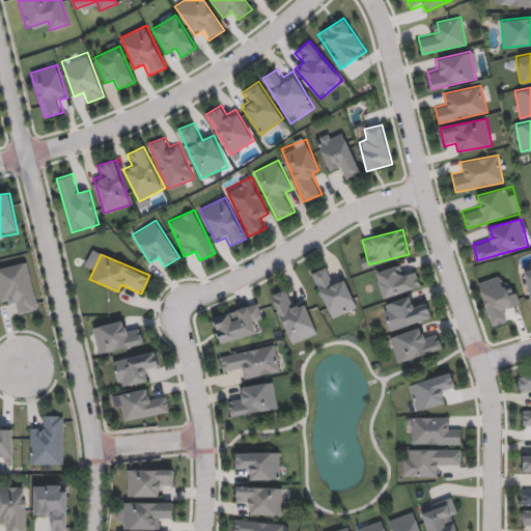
[(0,295),(0,267),(28,261),(37,310),(16,314),(14,304),(2,306),(0,295)]
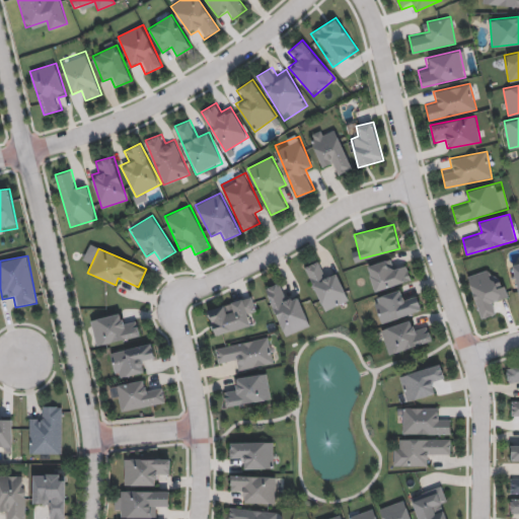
[(406,264),(412,281),(374,292),(367,265),(394,257),(396,266),(406,264)]
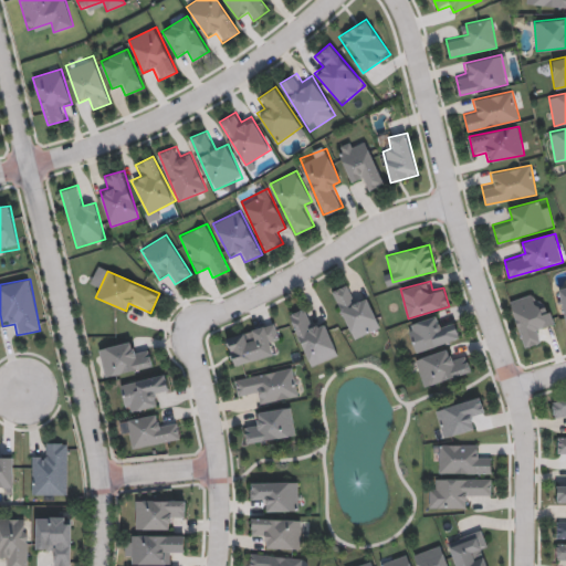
[(358,302),(368,297),(380,327),(353,339),(332,290),(350,283),(358,302)]
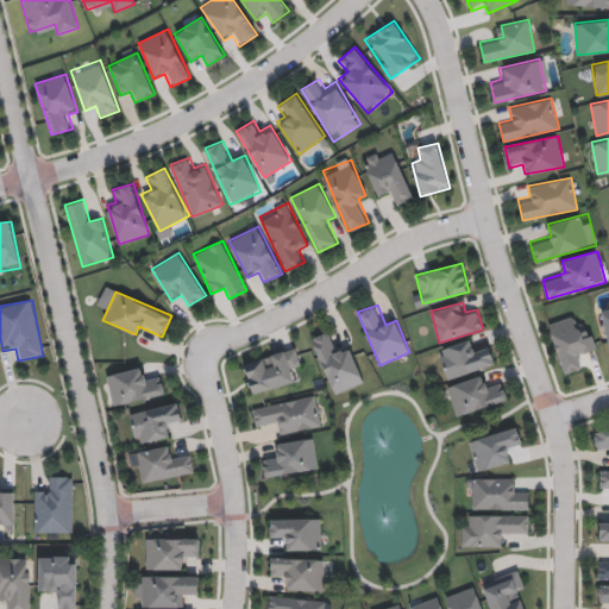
[(589,324),(597,350),(578,355),(582,368),(564,374),(548,322),(573,315),(577,327),(589,324)]
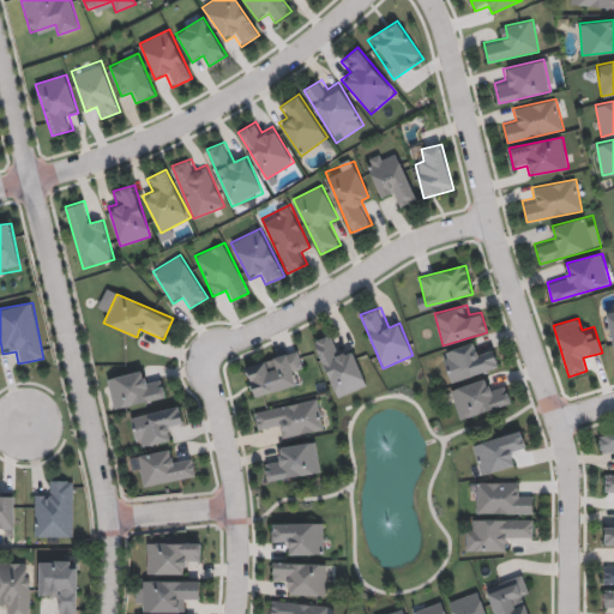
[(367,385),(336,397),(314,341),(332,333),(341,355),(354,350),(367,385)]
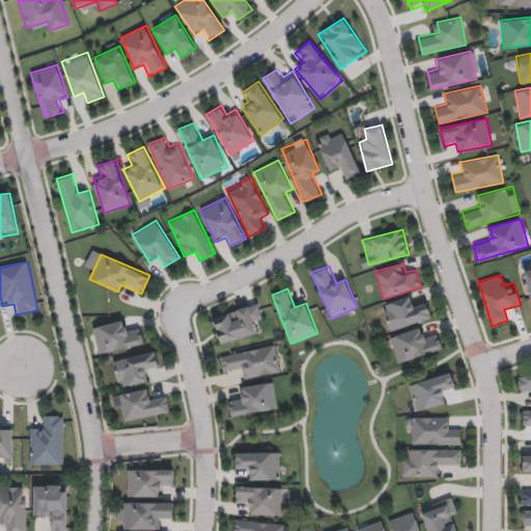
[(390,331),(381,305),(412,295),(415,305),(426,301),(431,317),(390,331)]
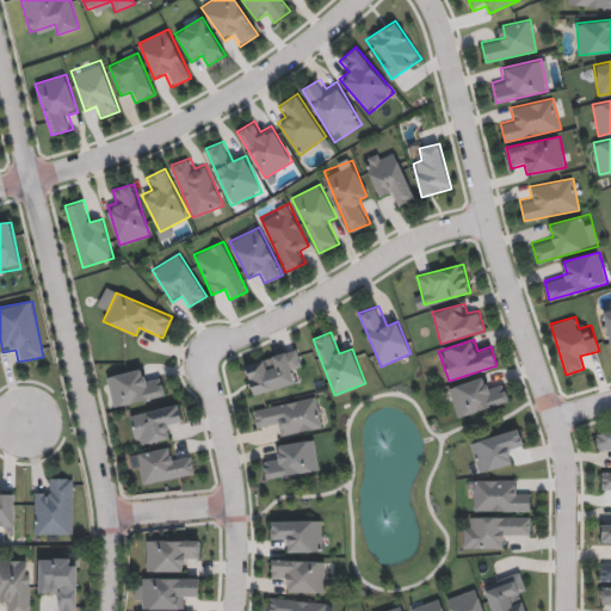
[(252,395),(242,364),(298,349),(303,368),(292,371),(296,383),(252,395)]
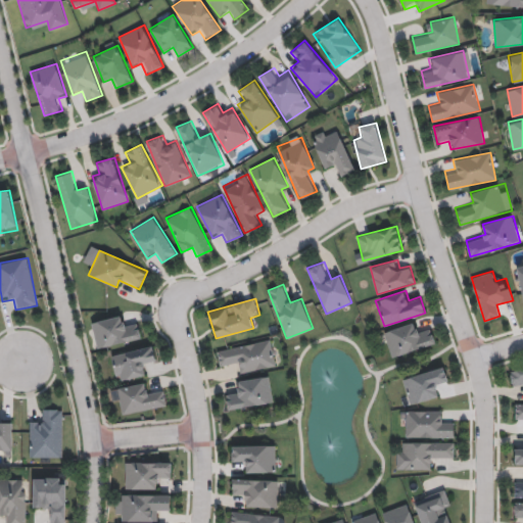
[(92,321),(125,315),(126,323),(138,321),(141,339),(96,347),(92,321)]
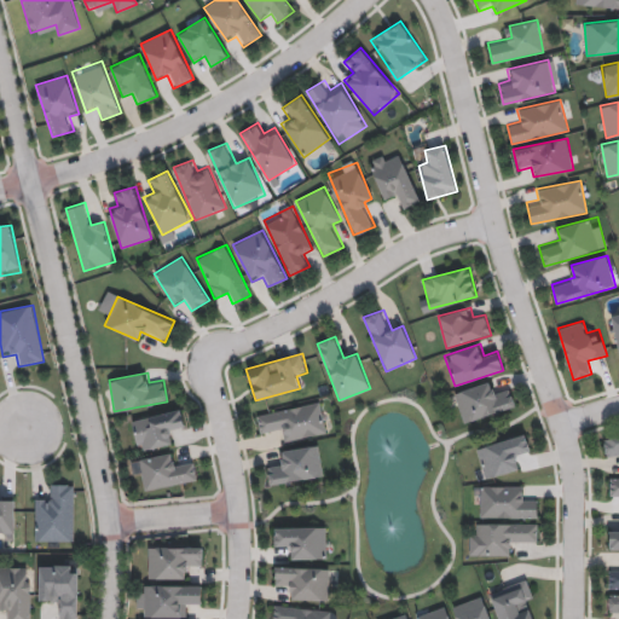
[(509,386),(515,406),(463,423),(453,392),(493,380),(497,389),(509,386)]
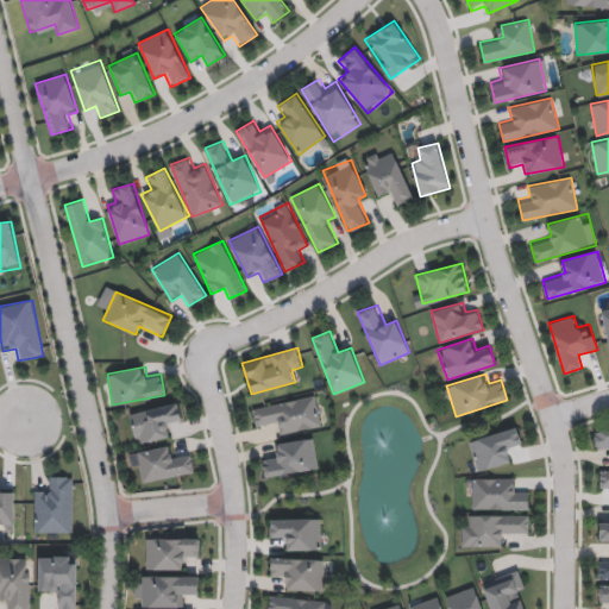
[(322,426),(281,434),(278,425),(257,429),(252,407),(316,394),(322,426)]
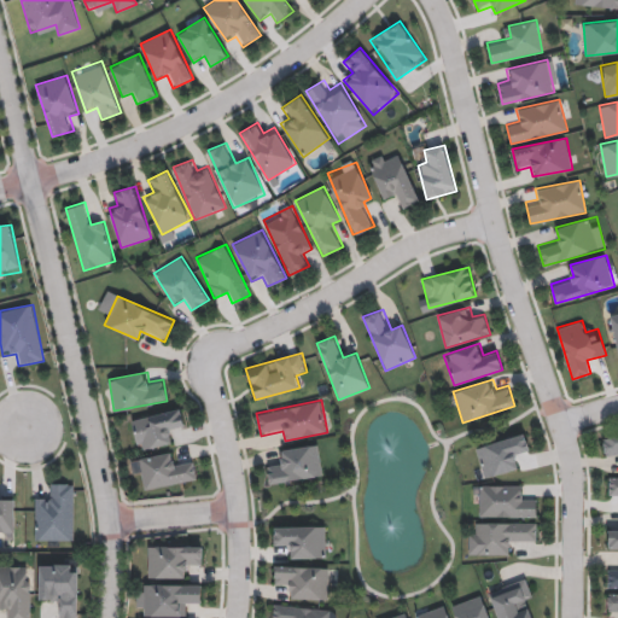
[(132,419),(182,407),(187,427),(175,431),(178,442),(139,450),(132,419)]
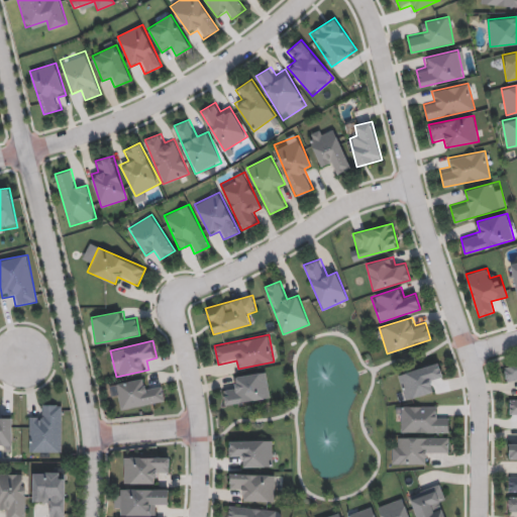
[(438,362),(443,378),(433,381),(436,391),(405,400),(398,374),(438,362)]
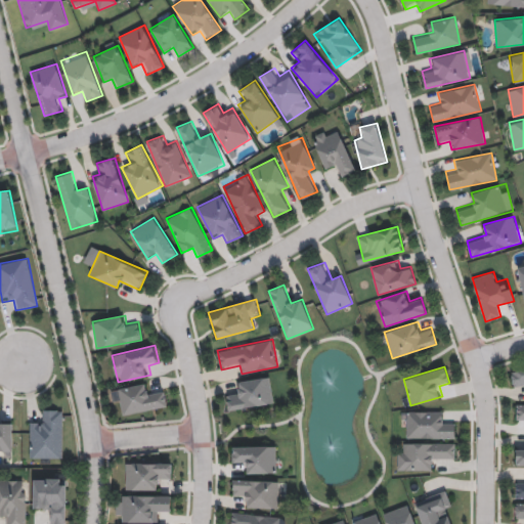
[(523,385),(513,387),(511,370),(523,368),(523,385)]
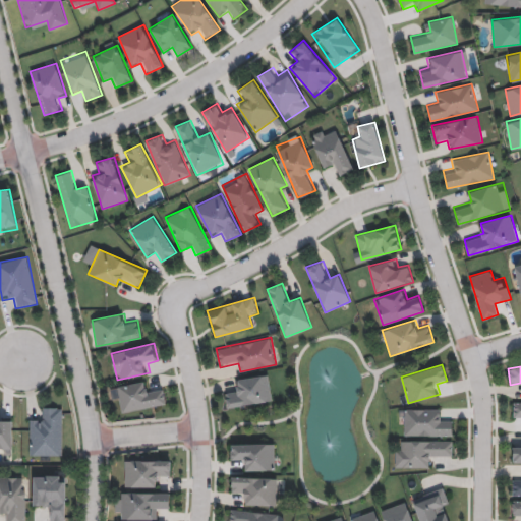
[(228,408),(225,391),(235,389),(234,380),(269,373),(273,400),(228,408)]
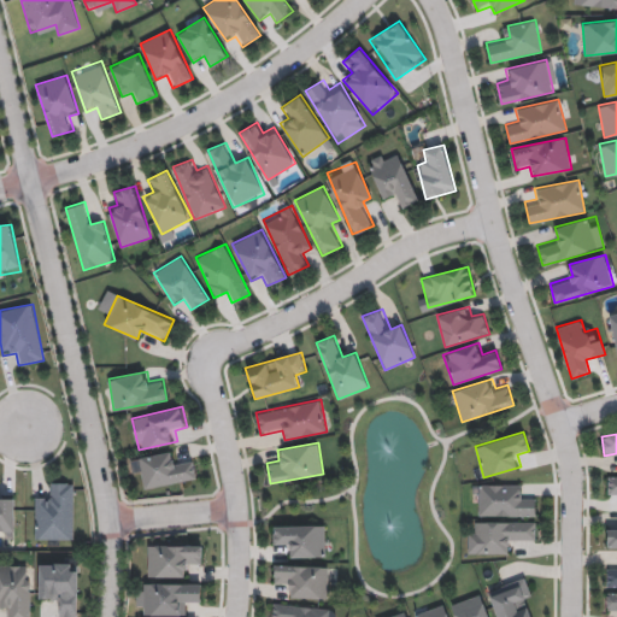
[(197,480),(148,488),(146,477),(135,480),(131,458),(172,451),(174,459),(193,456),(197,480)]
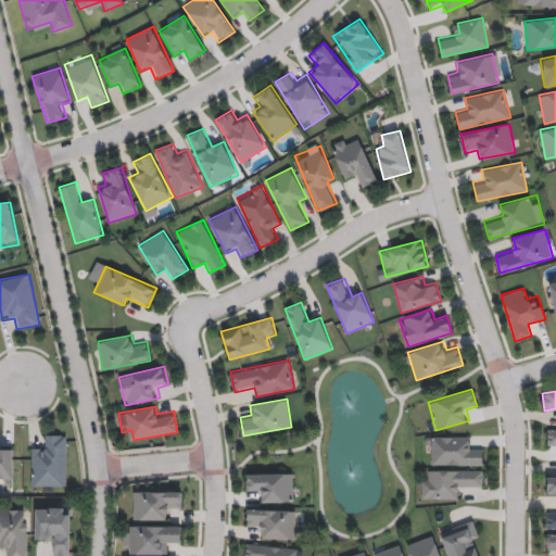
[(0,433),(2,433),(2,445),(13,445),(13,480),(0,480),(0,433)]
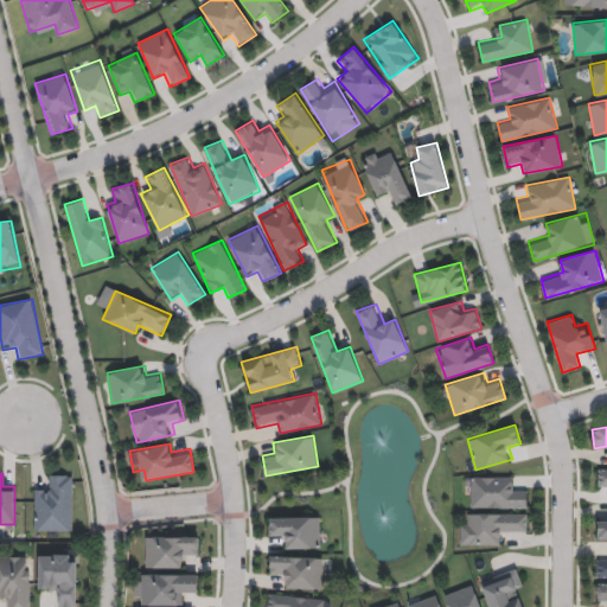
[(72,474),(72,535),(34,535),(34,487),(48,487),(48,474),(72,474)]
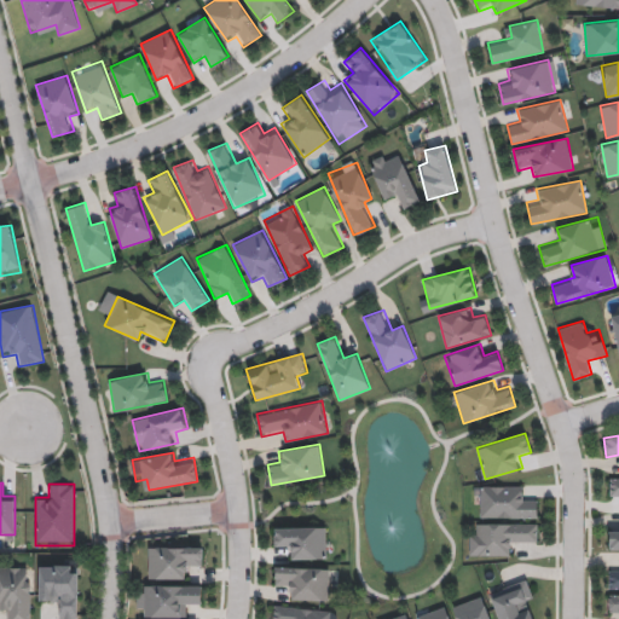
[(480,486),(525,486),(525,498),(537,498),(537,518),(480,518),(480,486)]
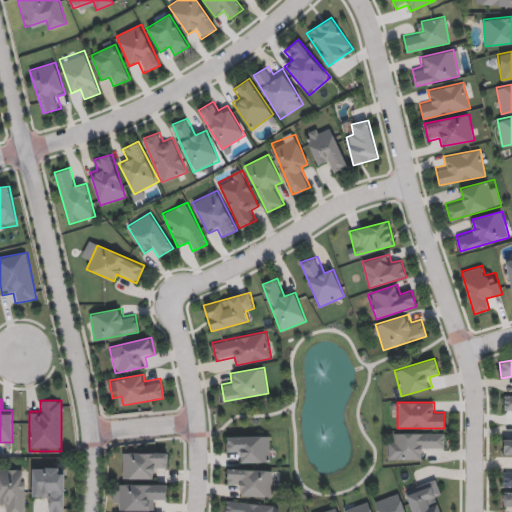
[(444,432),(444,450),(423,450),(423,459),(388,459),(388,432),(444,432)]
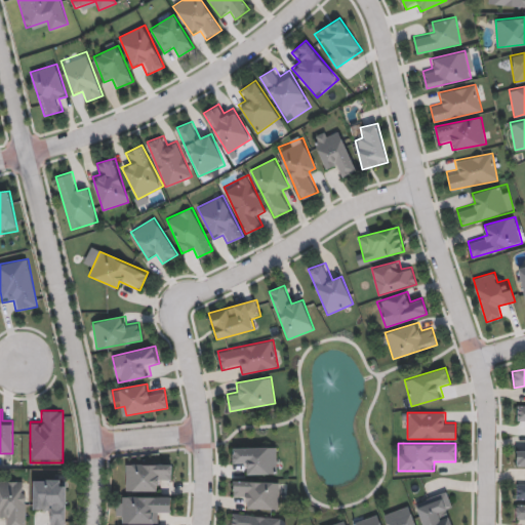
[(277,474),(243,474),(243,465),(233,465),(233,447),(277,447),(277,474)]
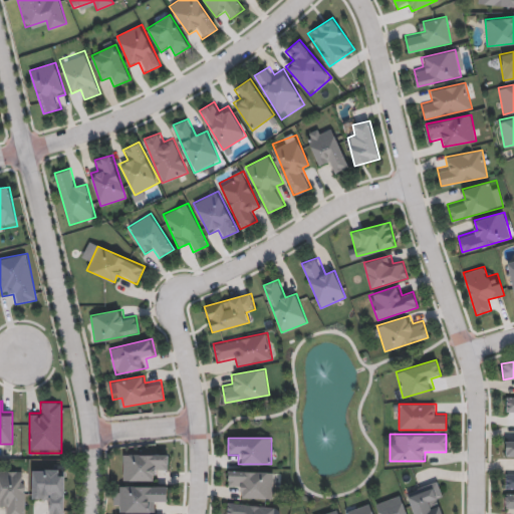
[(513,456),(505,456),(505,439),(513,439),(513,456)]
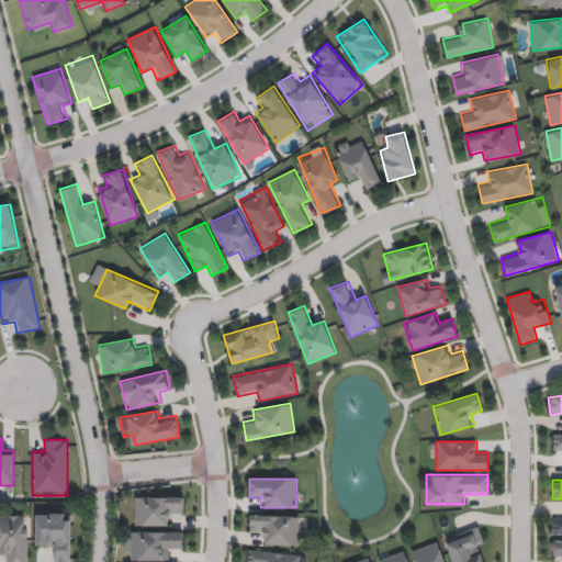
[(172,525),(135,525),(135,496),(184,496),(184,514),(172,514),(172,525)]
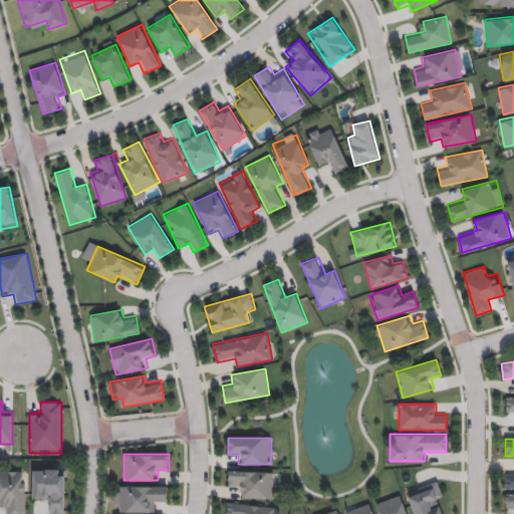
[(64,469),(64,513),(51,513),(51,507),(45,507),(45,498),(33,498),(33,469),(64,469)]
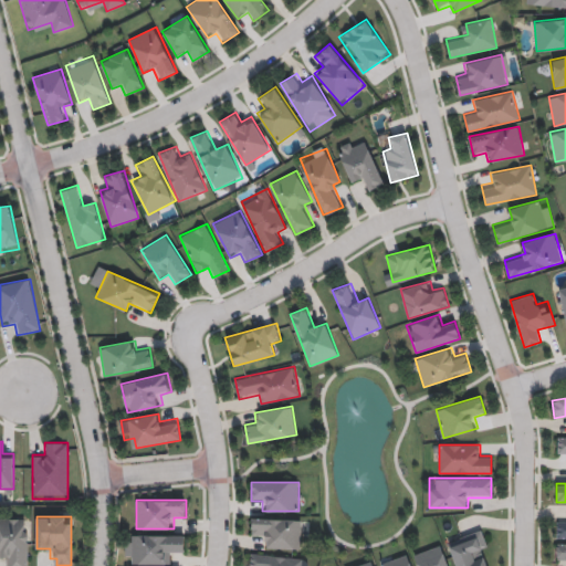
[(262,548),(262,537),(252,537),(252,517),(301,517),(301,548),(262,548)]
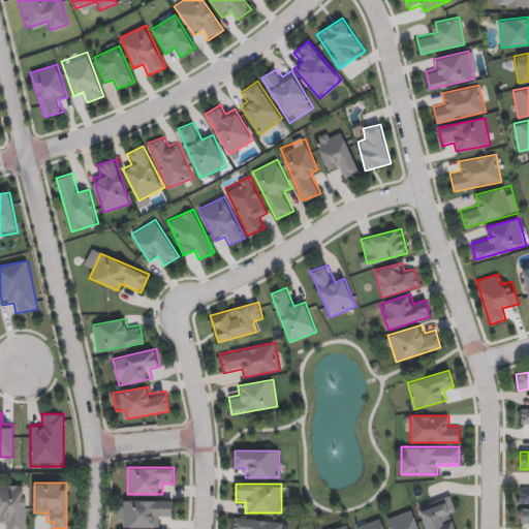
[(0,485),(27,485),(26,528),(4,528),(4,524),(0,524),(0,485)]
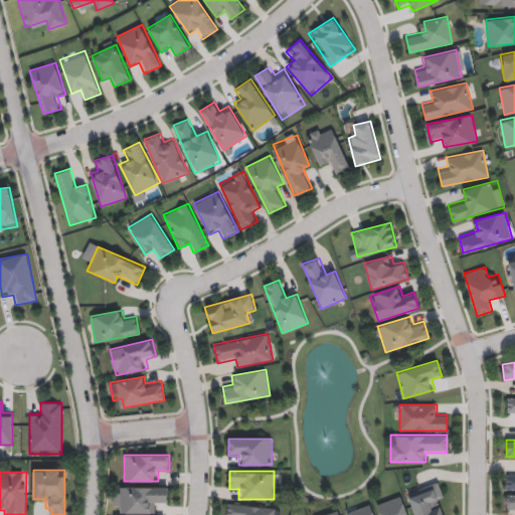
[(514,490),(506,490),(506,473),(514,473),(514,490)]
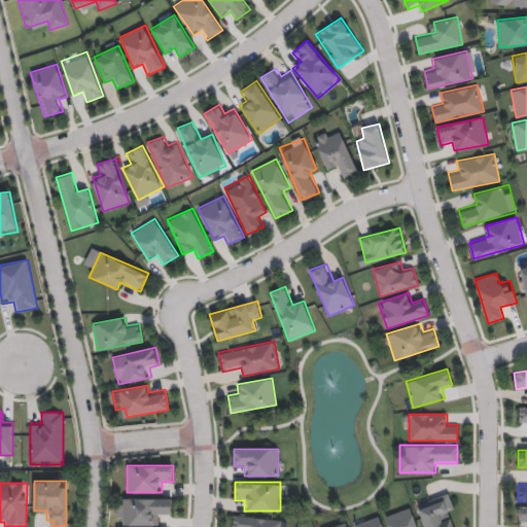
[(450,515),(454,526),(424,526),(417,503),(449,493),(455,514),(450,515)]
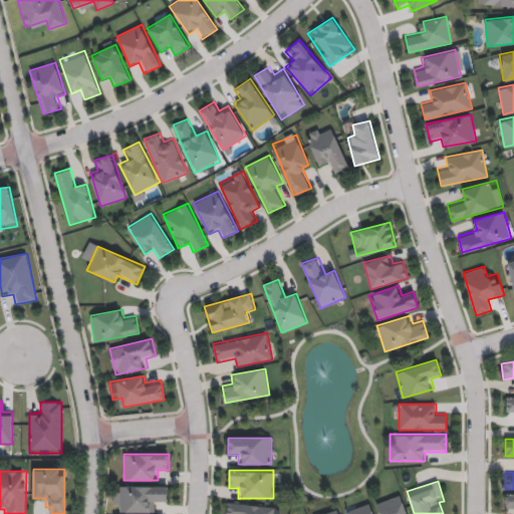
[(157,513),(113,513),(113,485),(167,485),(167,504),(157,504),(157,513)]
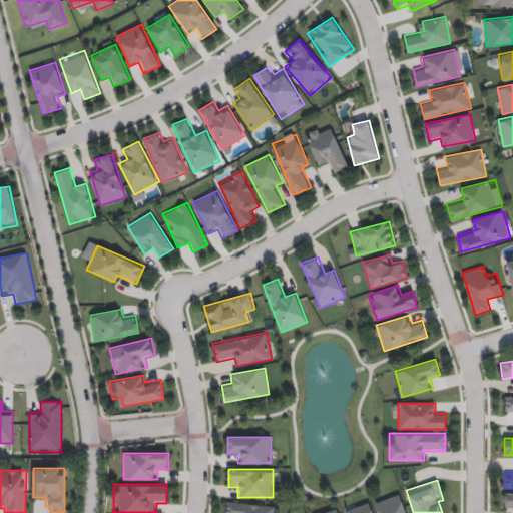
[(512,508),(504,508),(504,492),(512,492),(512,508)]
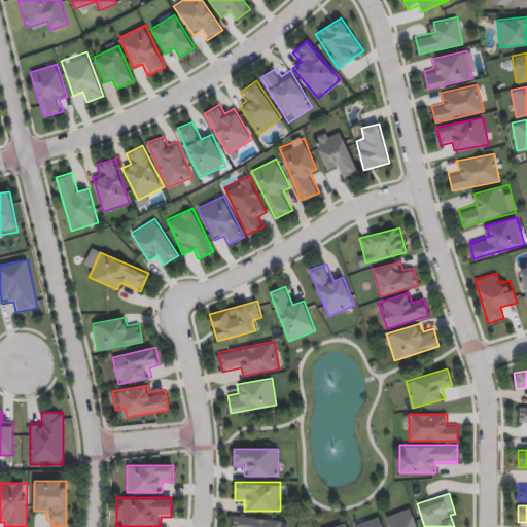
[(388,526),(385,515),(412,506),(418,526),(388,526)]
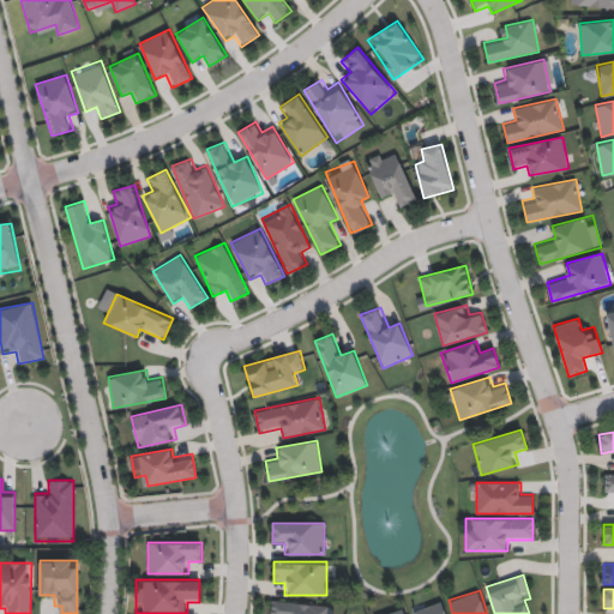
[(270,613),(272,600),(330,606),(329,613),(270,613)]
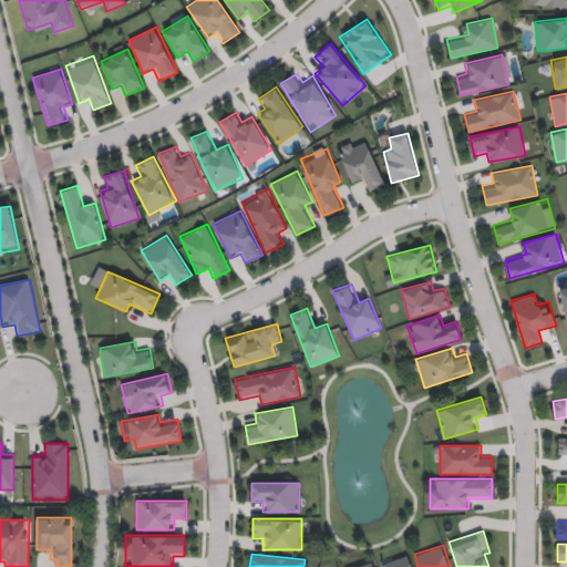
[(381,566),(381,564),(410,555),(413,566),(381,566)]
